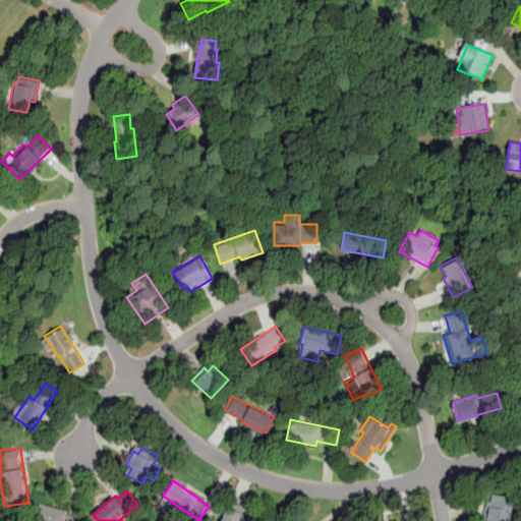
[(493,494),(514,497),(510,520),(494,520),(488,520),(489,510),(493,494)]
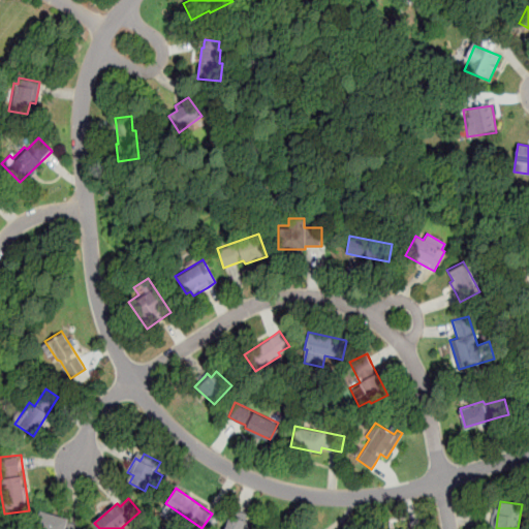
[(32,528),(83,528),(85,524),(78,522),(38,510),(32,528)]
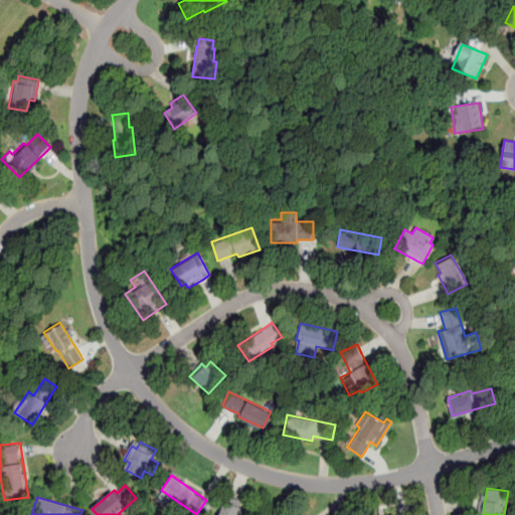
[(249,514),(251,512),(224,502),(219,514),(249,514)]
